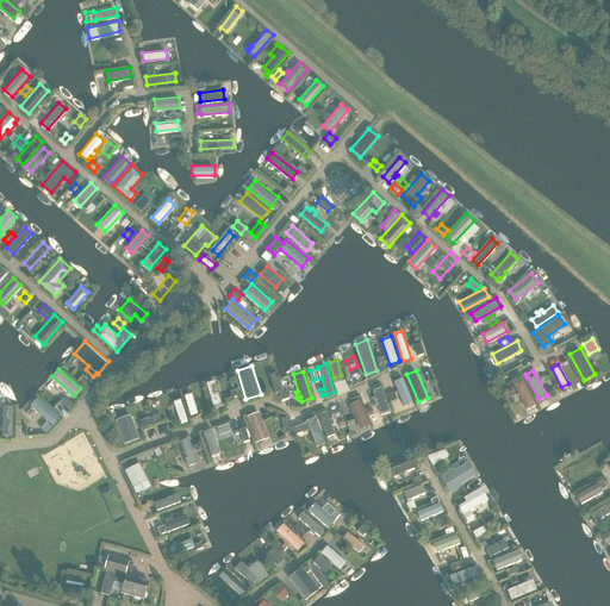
[(403,376),(393,380),(404,404),(412,400),(403,376)]
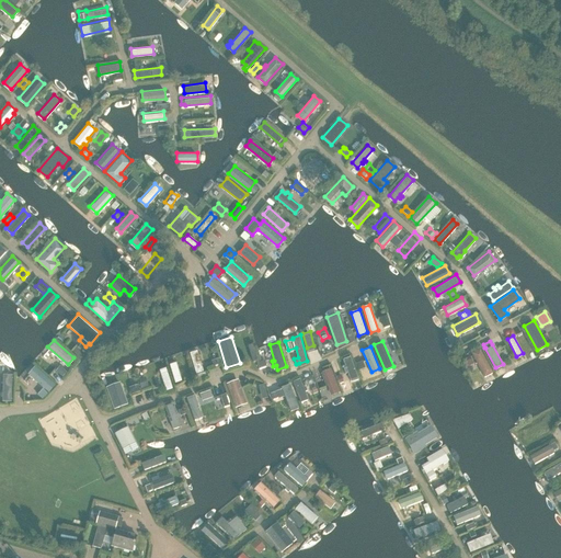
[(493,371),(480,346),(471,351),(484,376),(493,371)]
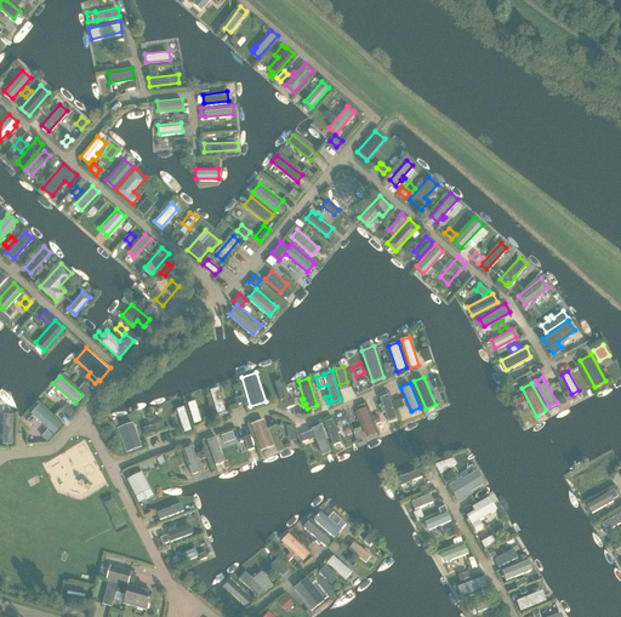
[(218,386),(210,388),(217,411),(226,409),(218,386)]
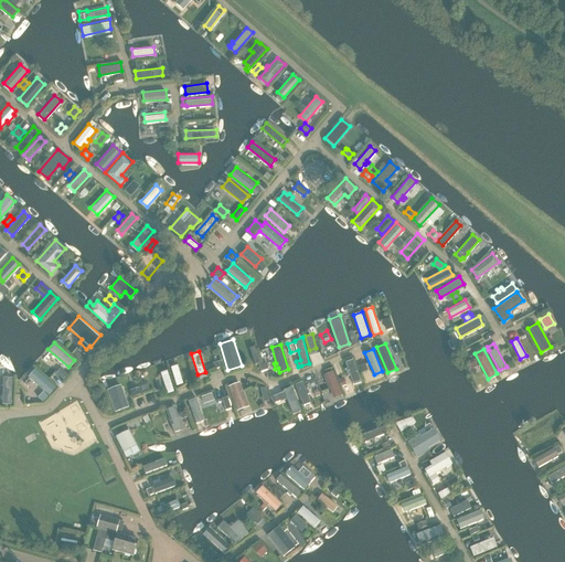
[(353,357),(345,360),(353,383),(361,380),(353,357)]
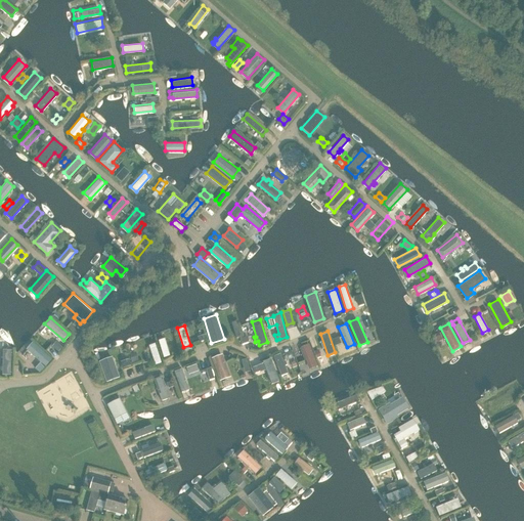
[(435,342),(442,338),(439,332),(432,335),(435,342)]
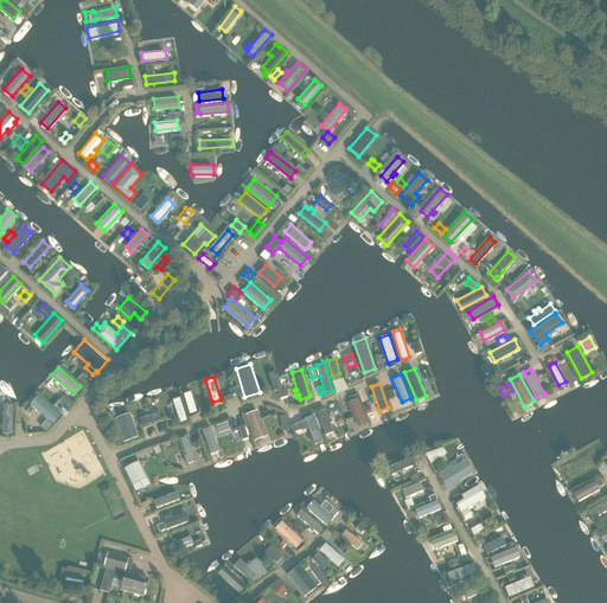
[(393,389),(384,391),(387,399),(395,396),(393,389)]
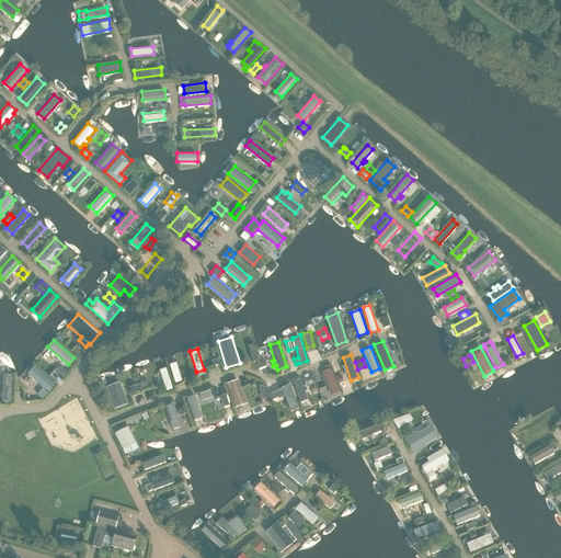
[(176,361),(170,363),(175,380),(182,378),(176,361)]
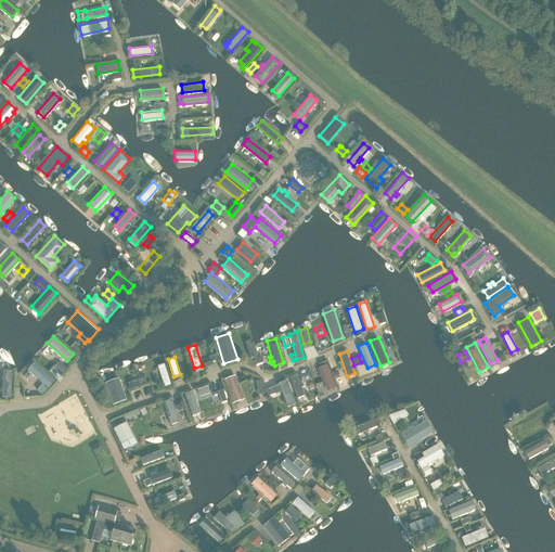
[(55,379),(35,360),(27,368),(48,386),(55,379)]
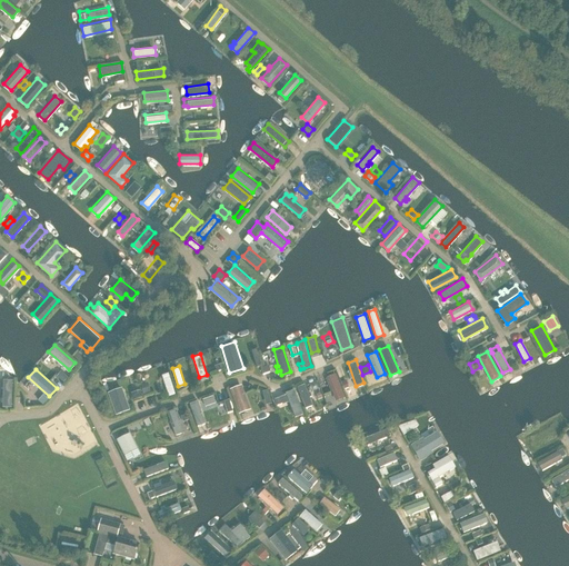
[(68,376),(61,370),(57,376),(63,381),(68,376)]
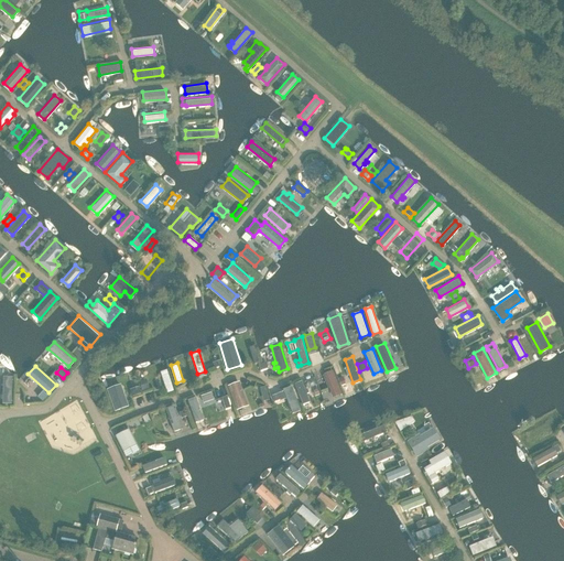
[(167,367),(161,369),(167,390),(174,388),(167,367)]
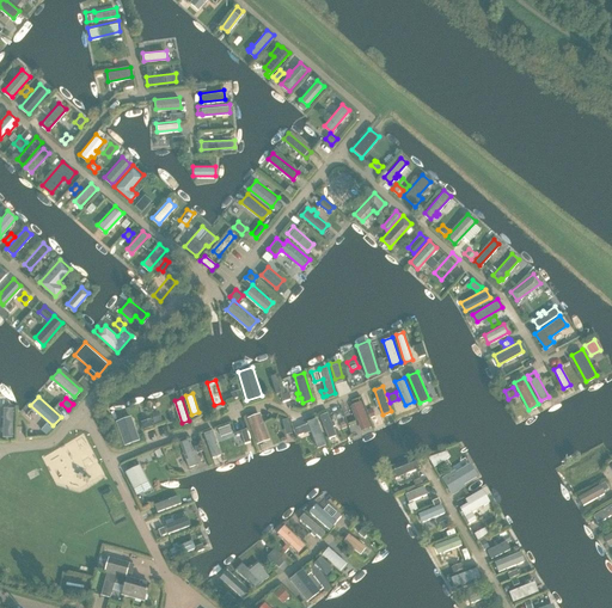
[(360,398),(350,403),(361,428),(371,424),(360,398)]
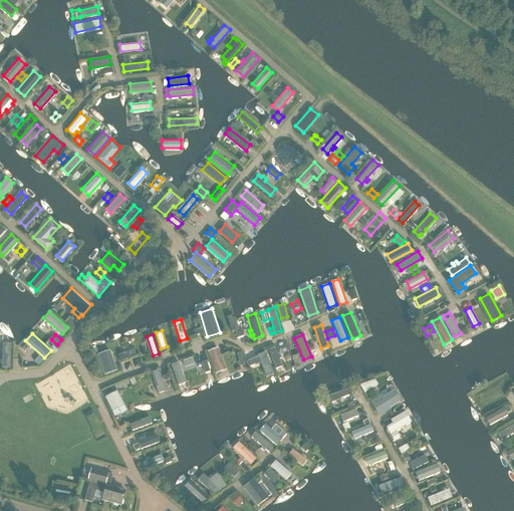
[(286,347),(292,345),(290,338),(284,340),(286,347)]
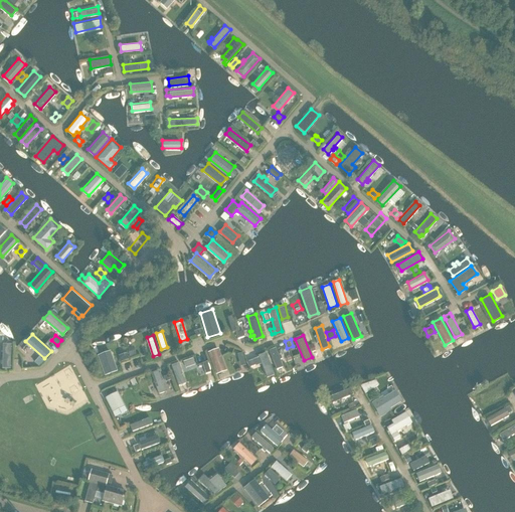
[(11,343),(3,342),(2,366),(10,366),(11,343)]
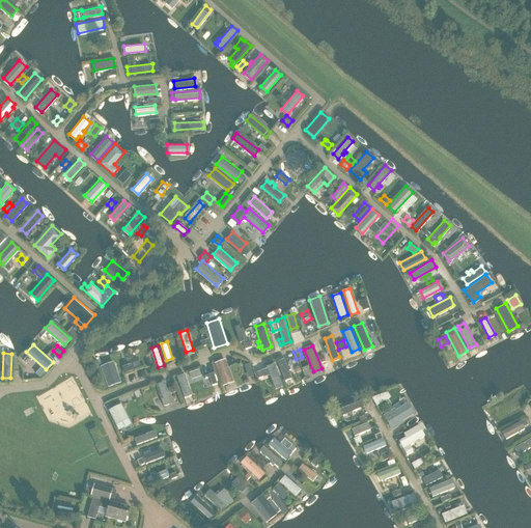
[(138,355),(131,357),(134,365),(140,363),(138,355)]
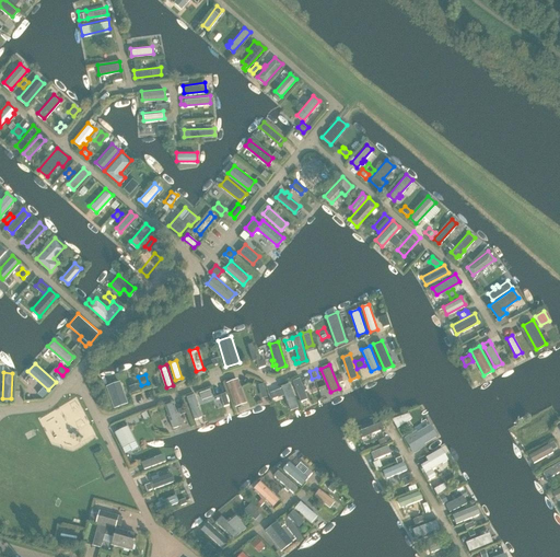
[(237,376),(225,381),(235,405),(247,401),(237,376)]
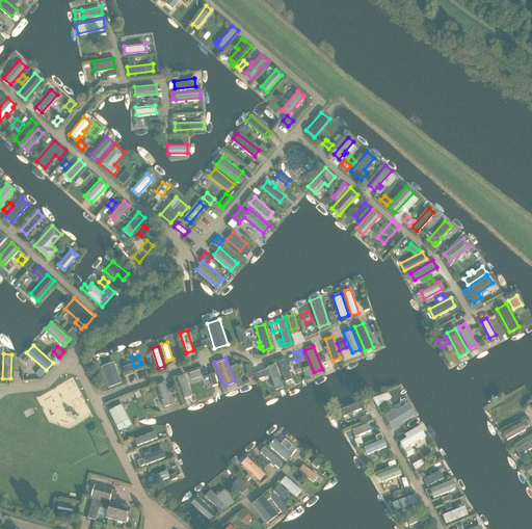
[(285,358),(277,361),(286,380),(292,378),(289,370),(291,369),(290,366),(288,366),(285,358)]
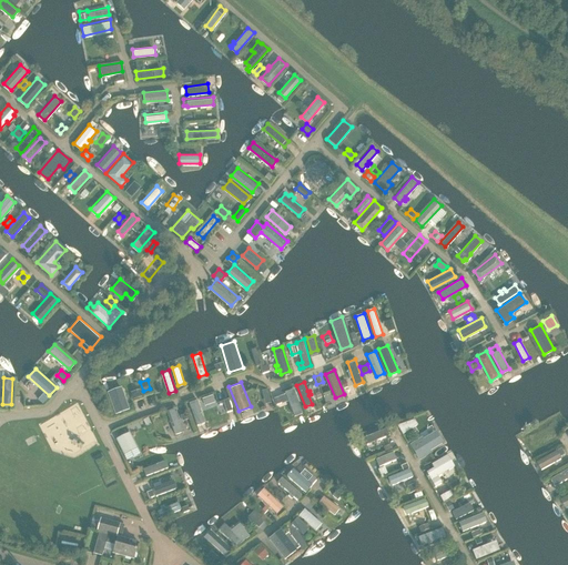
[(122,384),(108,390),(115,412),(130,406),(122,384)]
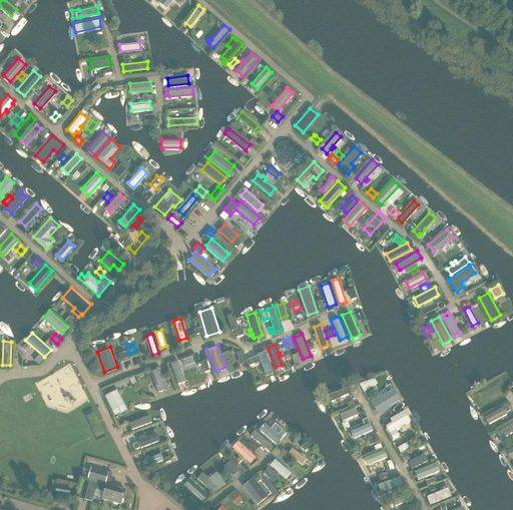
[(126,349),(118,351),(120,358),(128,355),(126,349)]
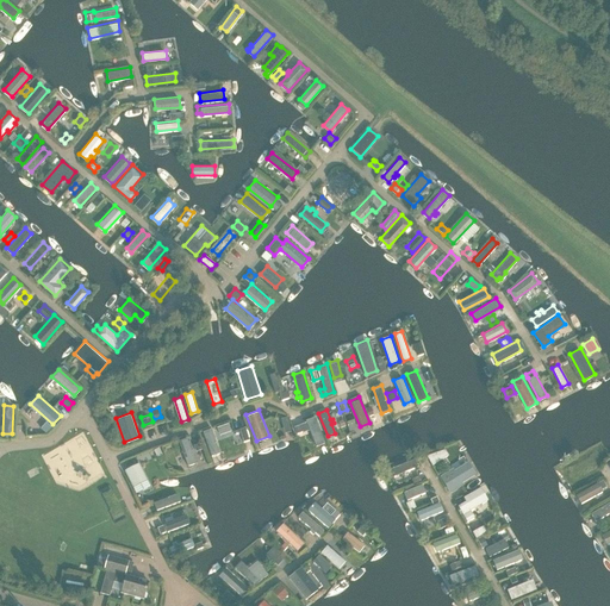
[(316,414),(309,417),(318,443),(325,439),(316,414)]
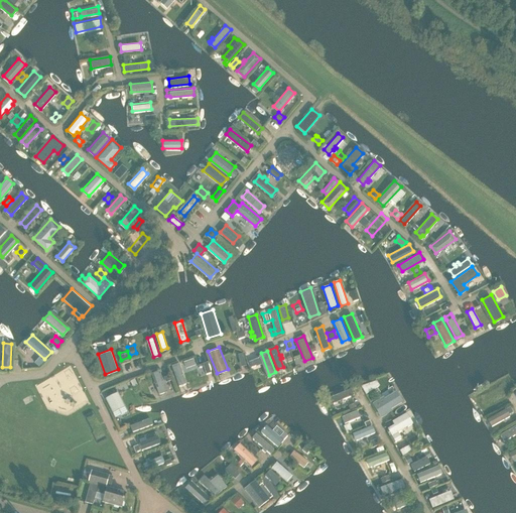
[(44,361),(39,357),(34,362),(39,367),(44,361)]
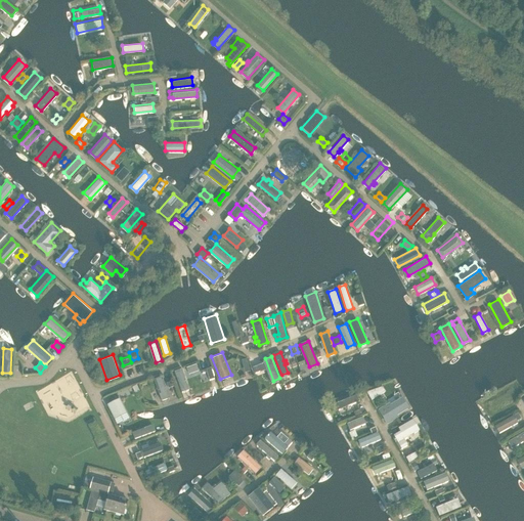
[(181,366),(174,370),(181,391),(189,388),(181,366)]
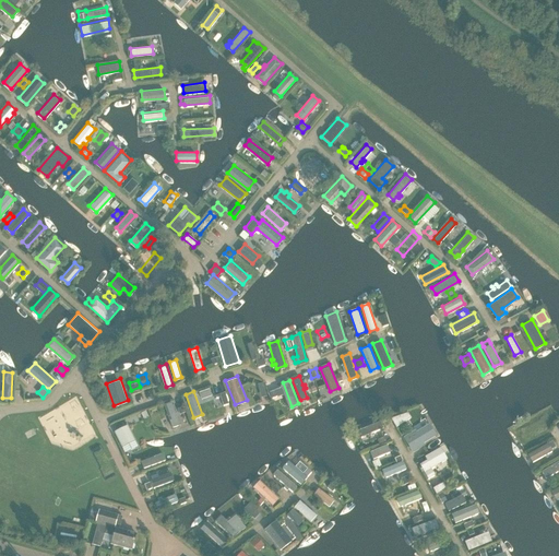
[(225,391),(219,392),(223,404),(228,402),(225,391)]
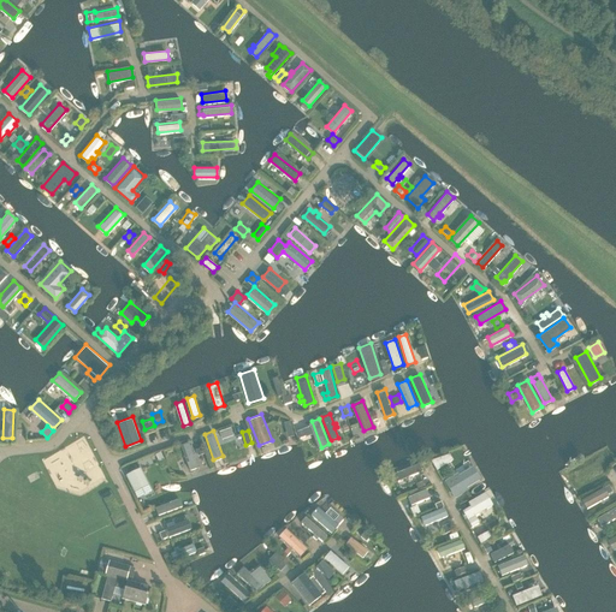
[(189,441),(181,444),(190,469),(199,467),(189,441)]
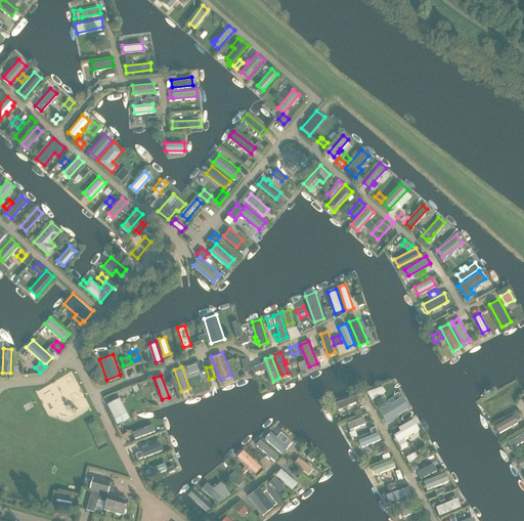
[(385,390),(382,385),(365,391),(370,399),(385,390)]
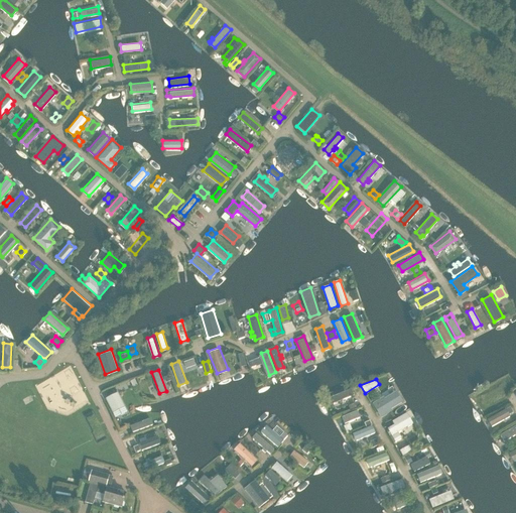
[(505,388),(502,382),(483,393),(486,399),(505,388)]
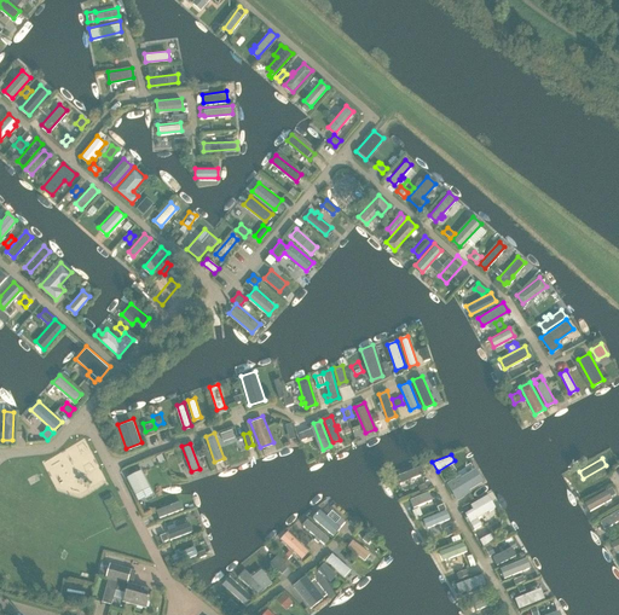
[(421,473),(418,465),(394,475),(397,483),(421,473)]
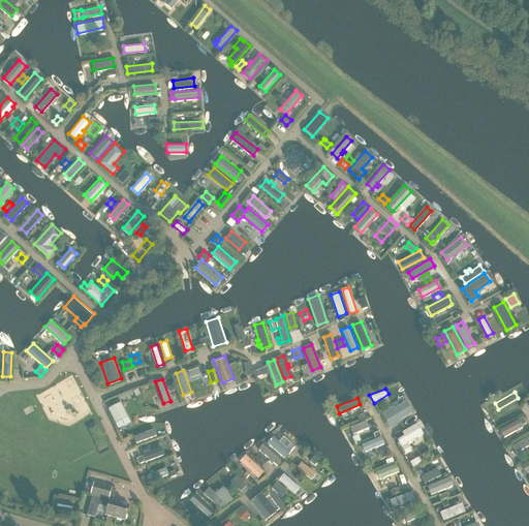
[(412,411),(405,400),(394,407),(393,405),(380,412),(390,427),(401,420),(400,419),(412,411)]
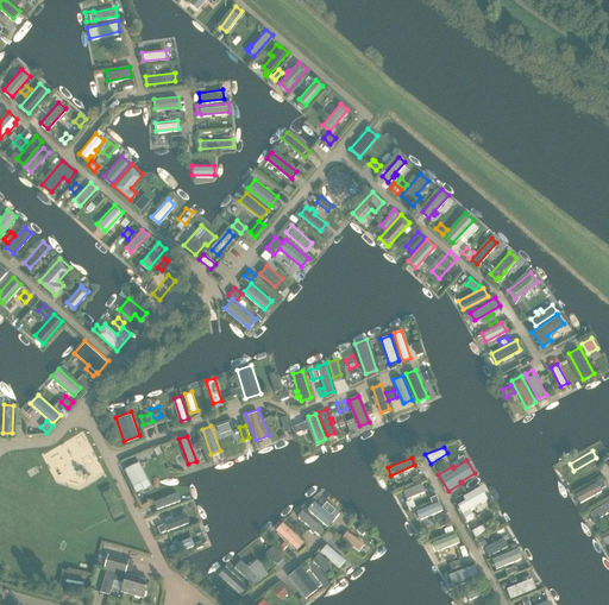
[(150,484),(139,461),(124,468),(136,491),(150,484)]
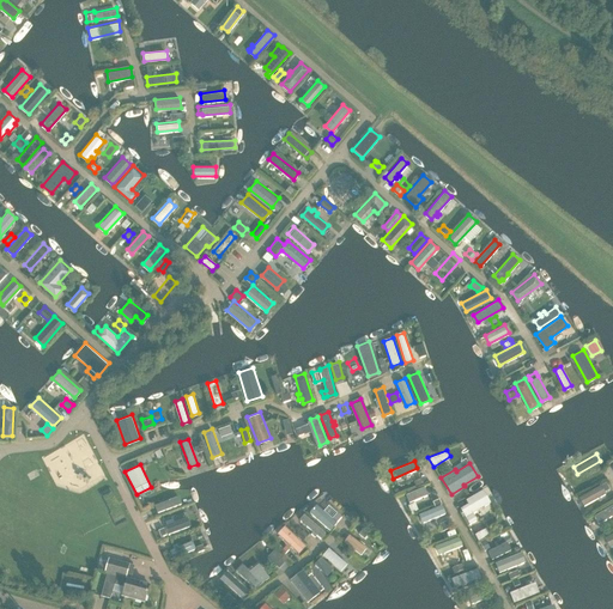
[(574,473),(570,467),(563,470),(566,476),(574,473)]
